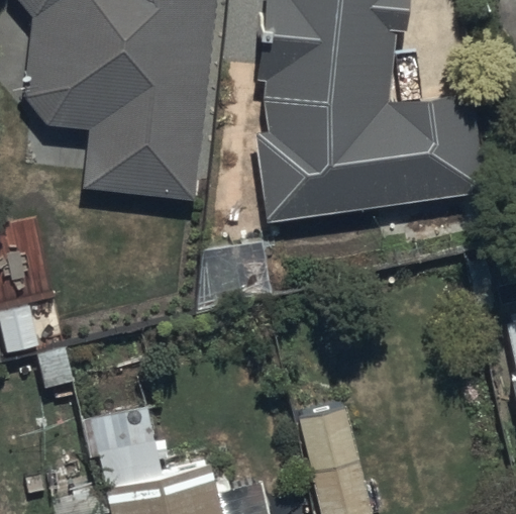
[(214,0),(17,0),(33,15),(21,95),(46,124),(91,129),(84,186),(193,198),(214,0)]
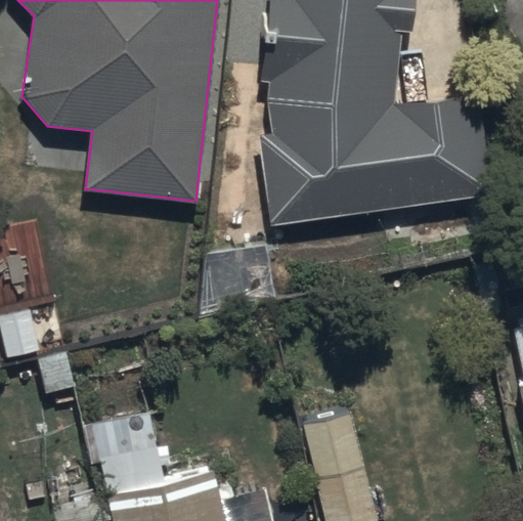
[(269,0),(259,80),(270,81),(266,100),(272,133),(260,133),(269,226),(493,196),(478,91),(395,102),(399,29),(411,30),(413,0),(269,0)]
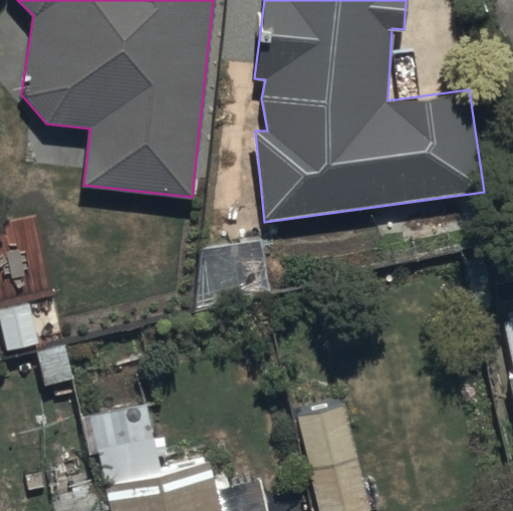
[(512,361),(512,372),(507,374),(512,400),(512,315),(503,318),(512,361)]
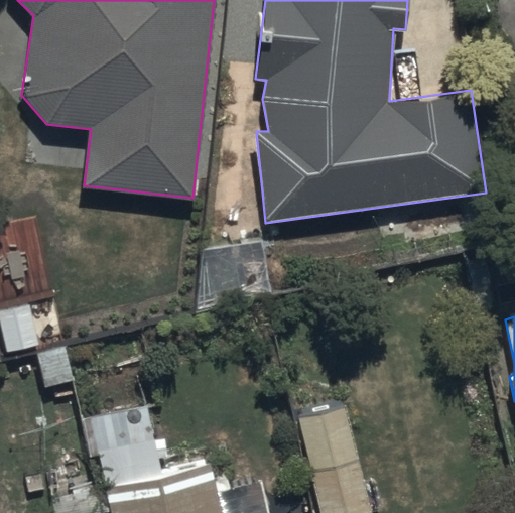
[(370,512),(344,401),(296,412),(319,512),(370,512)]
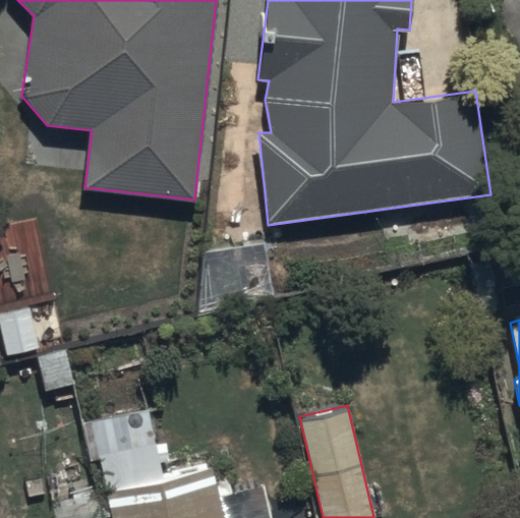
[(164,472),(157,443),(101,456),(114,517),(269,517),(262,484),(218,495),(211,461),(164,472)]
